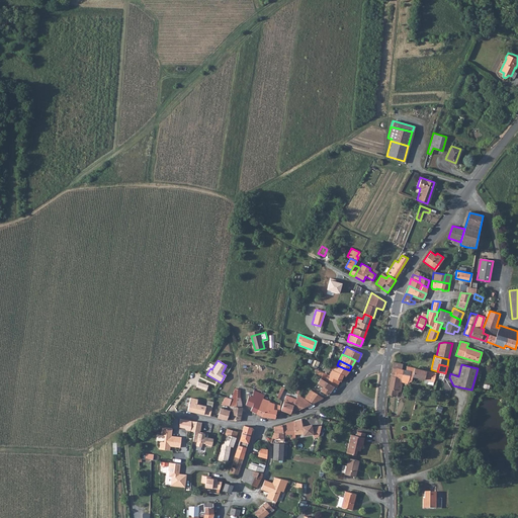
[(323,372),(320,378),(334,386),(336,386),(337,384),(339,380),(341,381),(344,375),(345,375),(349,370),(337,365),(336,366),(334,365),(329,375),(323,372)]
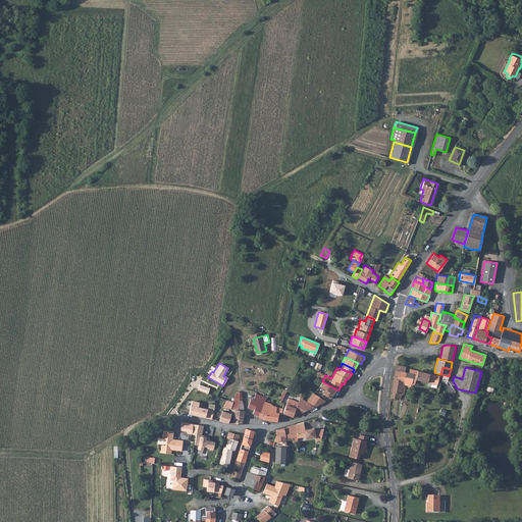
[(415,379),(427,382),(429,373),(410,369),(409,373),(413,374),(411,382),(411,384),(414,384),(415,379)]
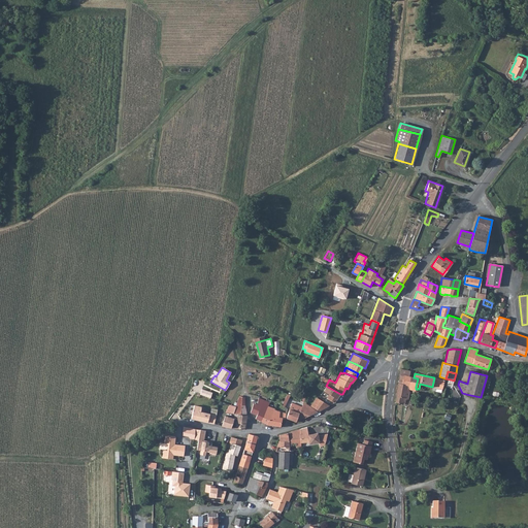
[(408,376),(403,375),(402,381),(401,384),(408,386),(410,376),(408,376)]
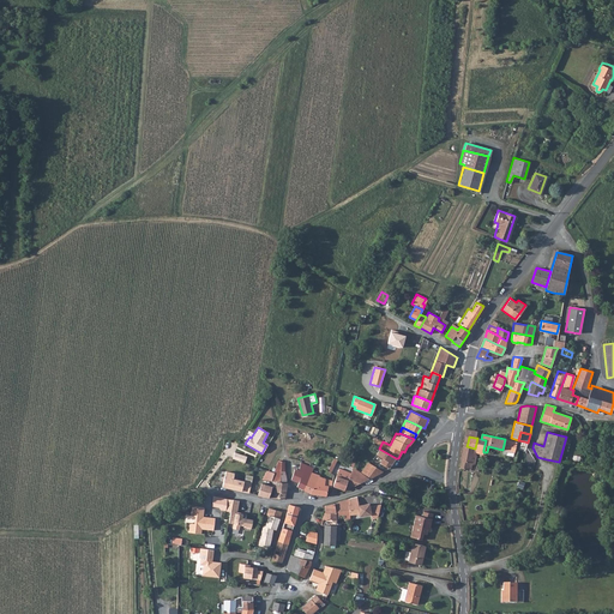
[(475,449),(483,450),(486,440),(481,439),(477,438),(475,449)]
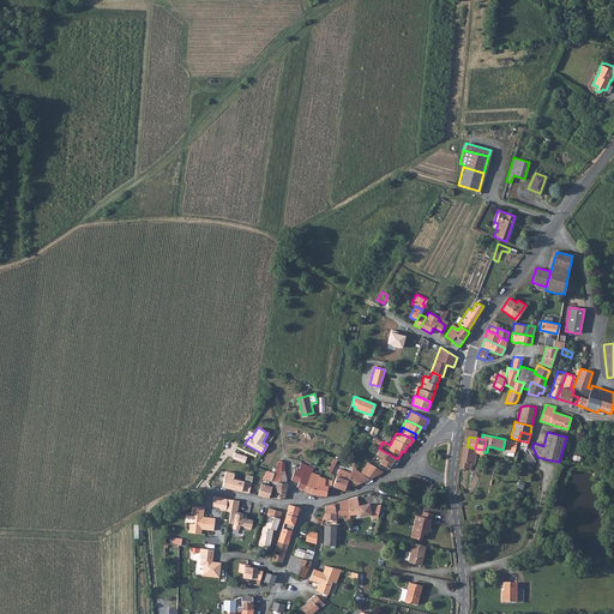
[(517,443),(505,439),(503,450),(515,452),(517,443)]
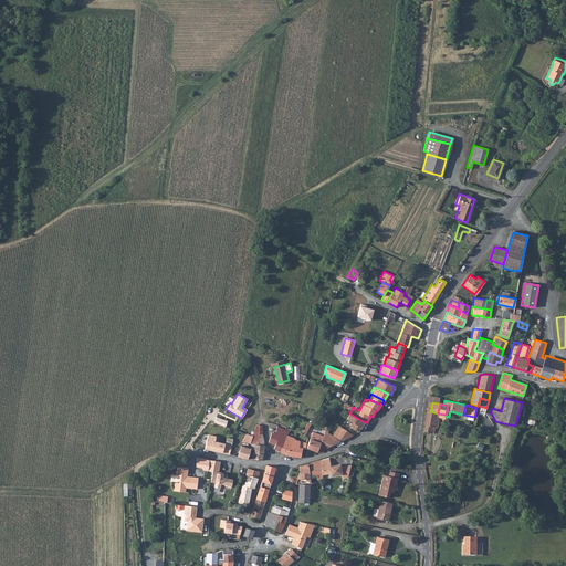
[(436,428),(437,428),(439,420),(438,413),(430,411),(431,408),(428,407),(423,431),(435,432),(436,428)]
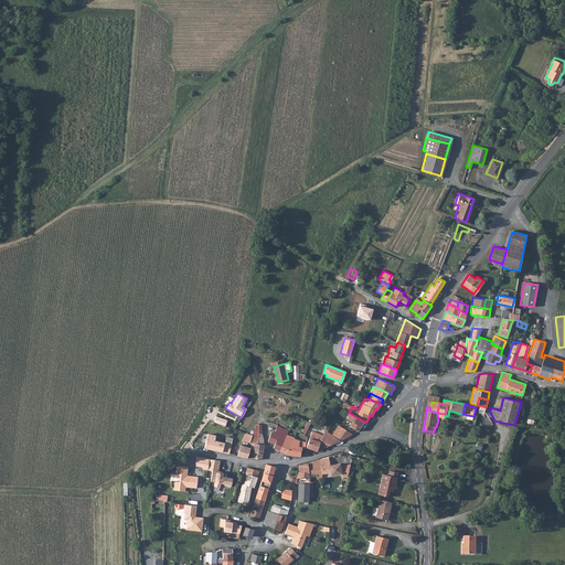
[(361,426),(364,422),(349,413),(347,417),(347,418),(353,422),(353,420),(361,426)]
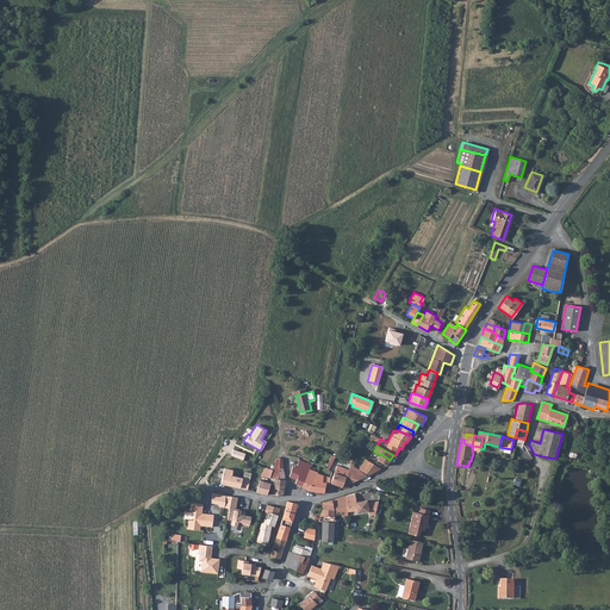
[(232,449),(230,455),(242,460),(244,453),(232,449)]
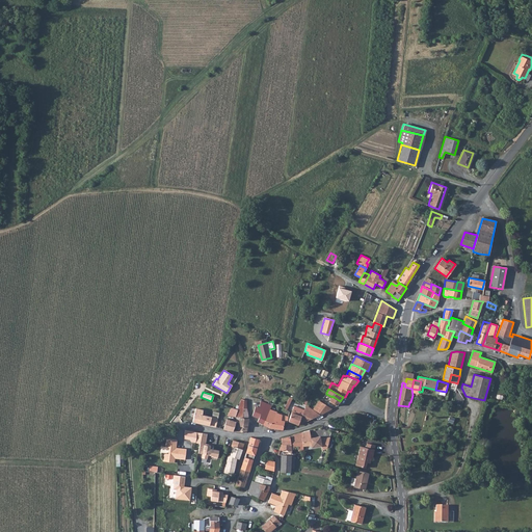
[(333,396),(333,397),(329,401),(337,406),(340,401),(333,396)]
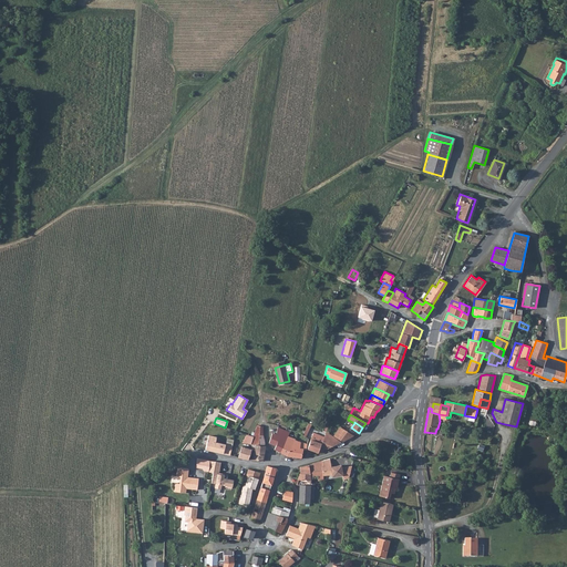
[(258,425),(253,442),(251,445),(253,445),(256,445),(266,446),(264,426),(258,425)]
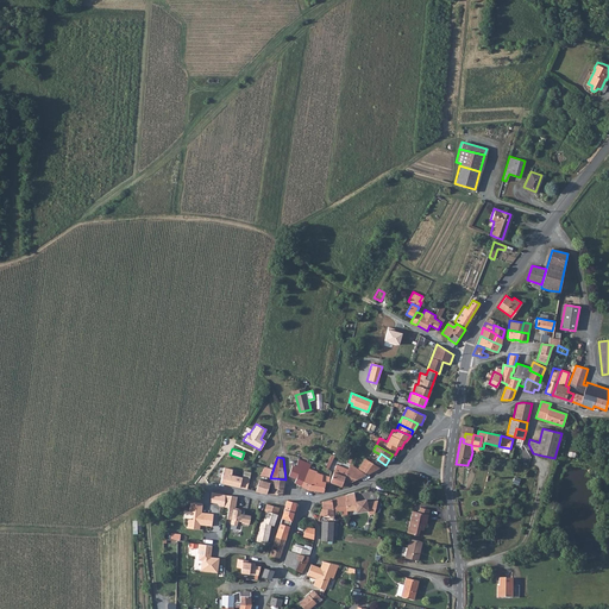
[(306,477),(309,469),(311,465),(312,464),(299,459),(296,466),(293,465),(289,476),(297,478),(295,482),(302,485),(306,477)]
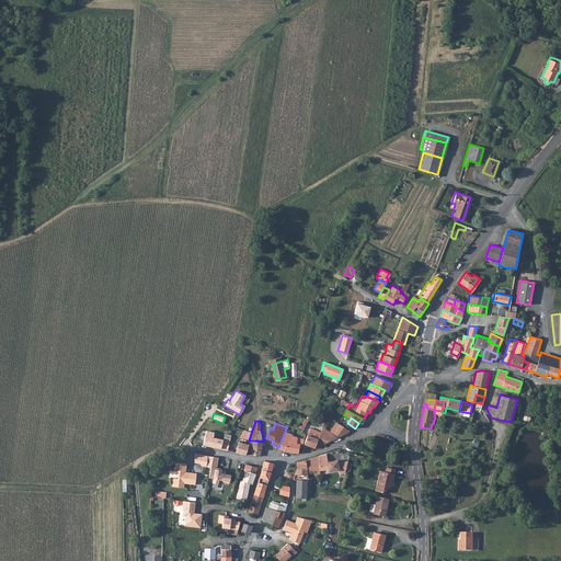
[(330,433),(338,438),(350,431),(336,423),(330,433)]
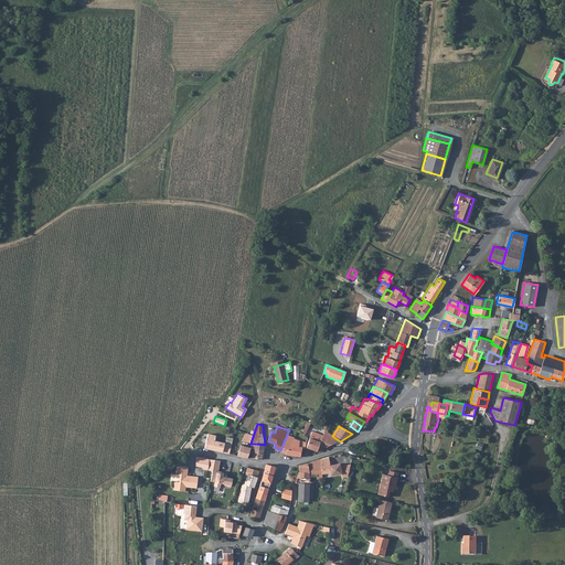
[(339,443),(336,438),(332,436),(326,429),(324,429),(322,435),(318,433),(312,449),(318,451),(334,445),(339,443)]
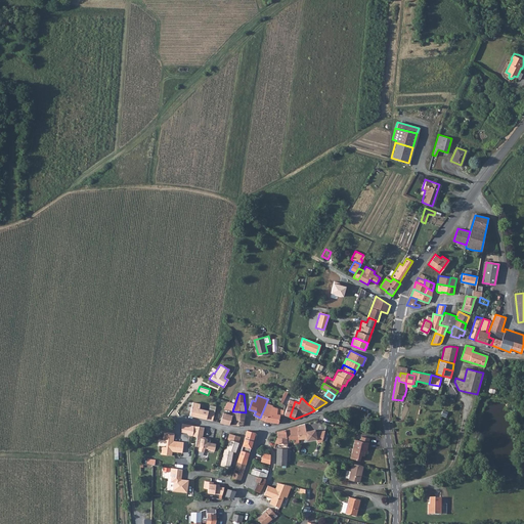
[(295,401),(293,400),(290,399),(285,413),(286,415),(290,417),(295,401)]
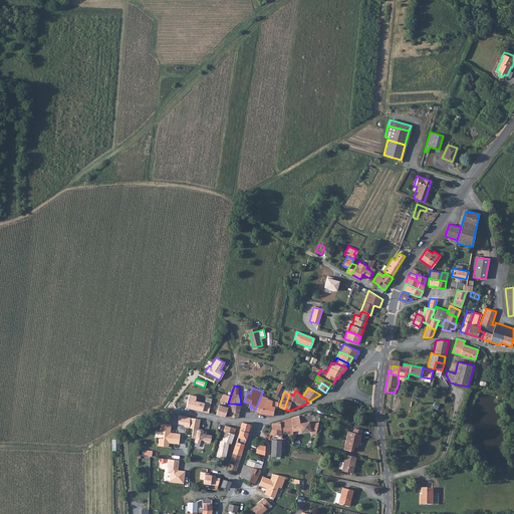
[(210,413),(212,405),(196,401),(197,397),(191,395),(188,408),(210,413)]
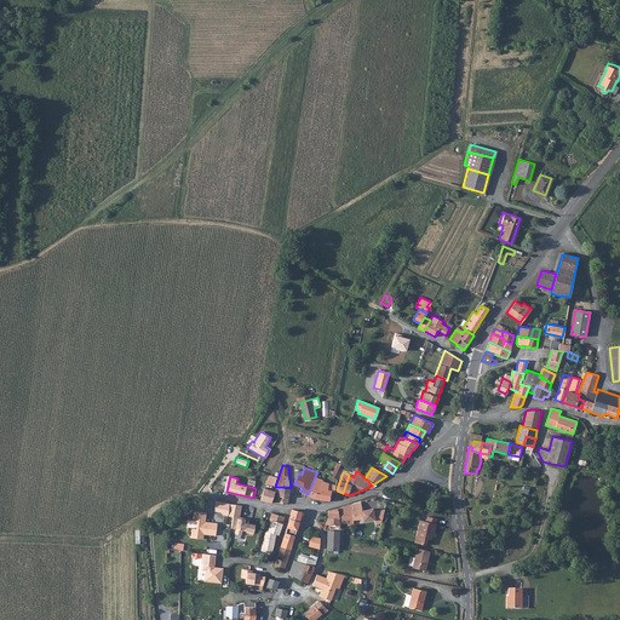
[(308,494),(313,497),(314,498),(317,488),(319,487),(322,480),(315,477),(311,486),(308,494)]
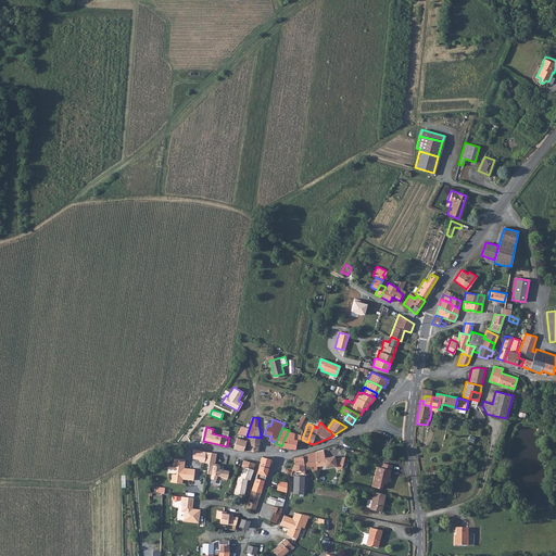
[(301,441),(301,436),(294,433),(289,432),(290,429),(289,430),(286,437),(285,438),(281,446),(297,449),(298,440),(301,441)]
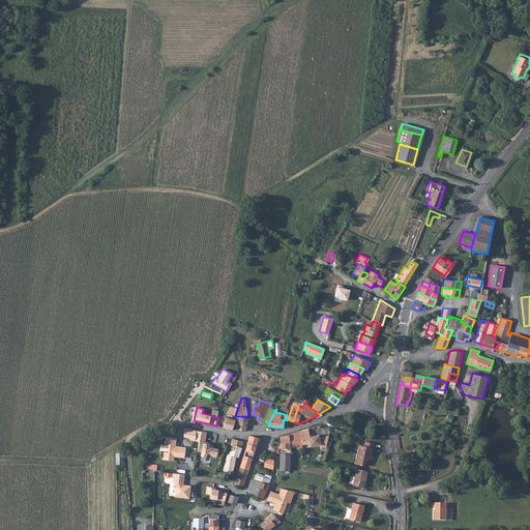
[(228,411),(226,417),(227,417),(235,419),(236,416),(235,416),(236,413),(228,411)]
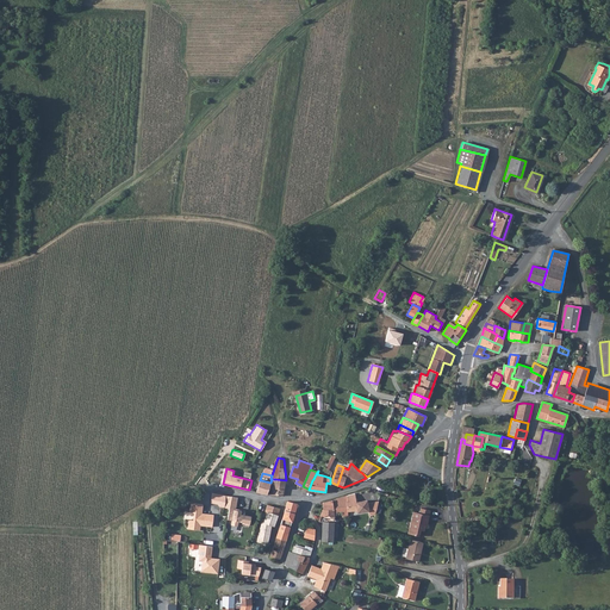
[(275,484),(271,483),(267,495),(274,495),(274,489),(285,490),(286,480),(275,479),(275,484)]
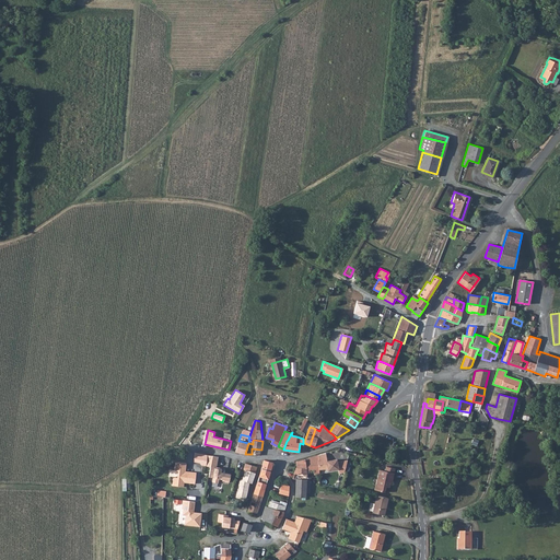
[(236,452),(245,454),(248,443),(240,441),(236,452)]
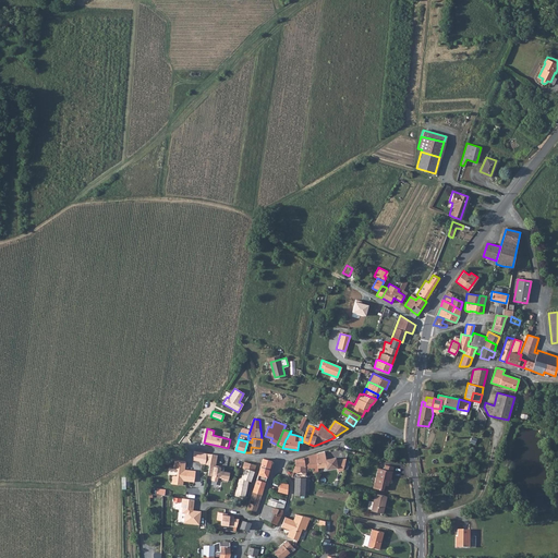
[(205,453),(193,451),(192,460),(198,461),(199,463),(204,464),(205,453)]
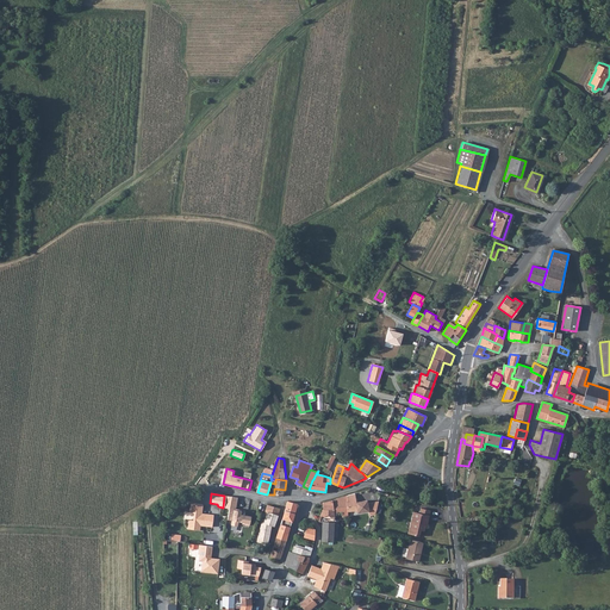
[(355,493),(347,496),(348,511),(352,511),(358,510),(356,503),(355,493)]
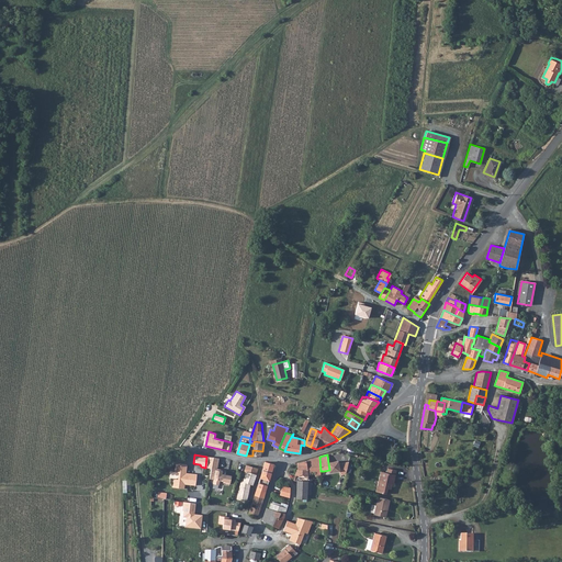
[(308,460),(306,461),(307,472),(312,472),(315,472),(315,476),(322,475),(321,471),(319,457),(314,458),(308,460)]
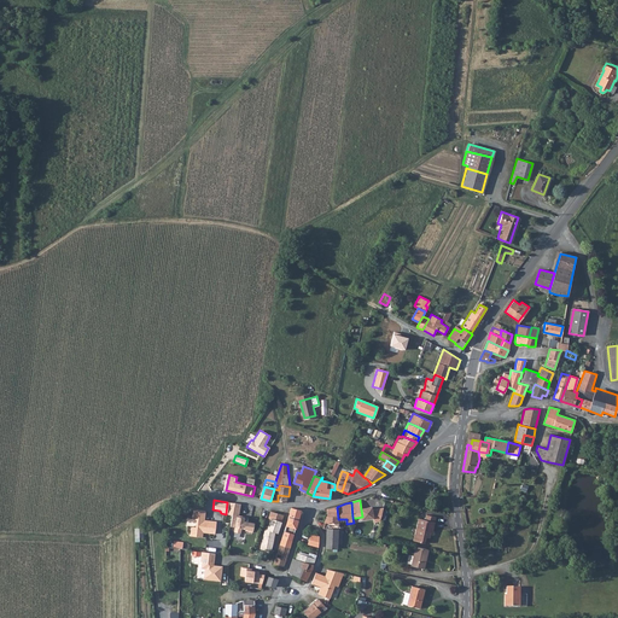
[(229,526),(233,528),(234,517),(238,517),(240,503),(233,503),(231,516),(229,526)]
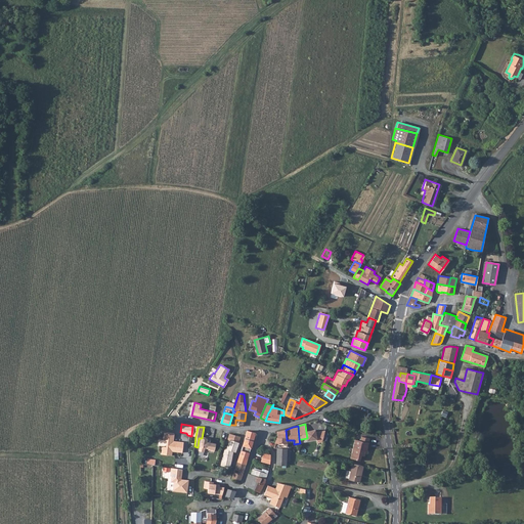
[(274,447),(277,448),(287,449),(287,445),(287,440),(286,430),(277,432),(277,438),(274,447)]
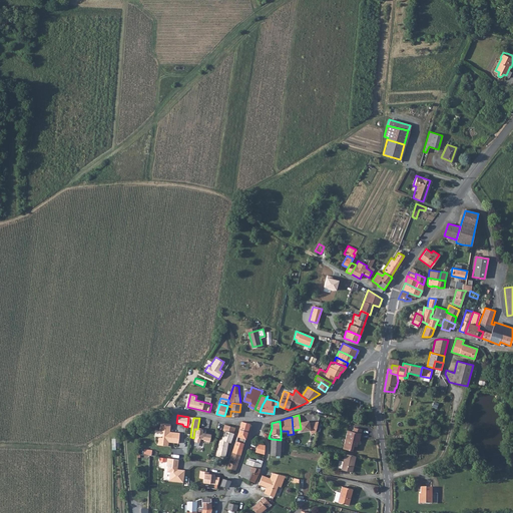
[(319,421),(309,423),(310,430),(311,434),(316,432),(319,421)]
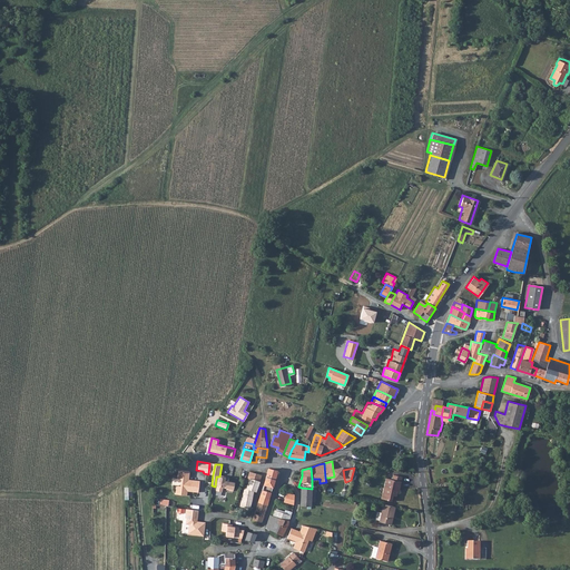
[(269,469),(266,481),(275,483),(278,471),(269,469)]
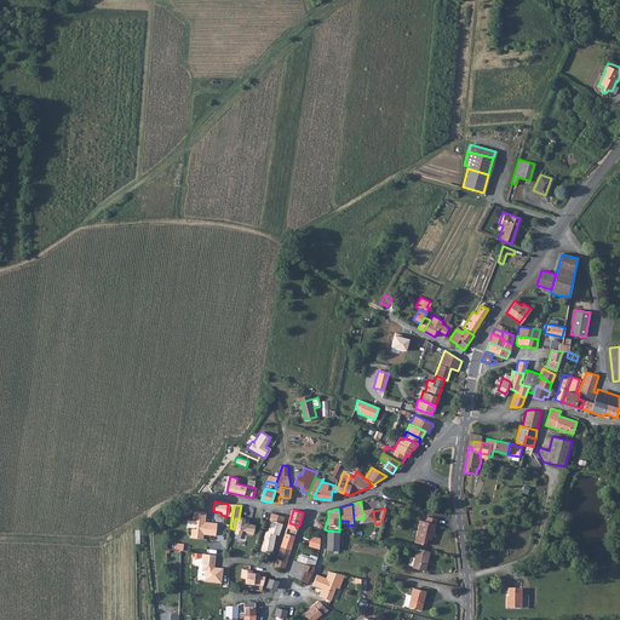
[(373,510),(362,511),(363,518),(363,521),(374,520),(373,511),(373,510)]
